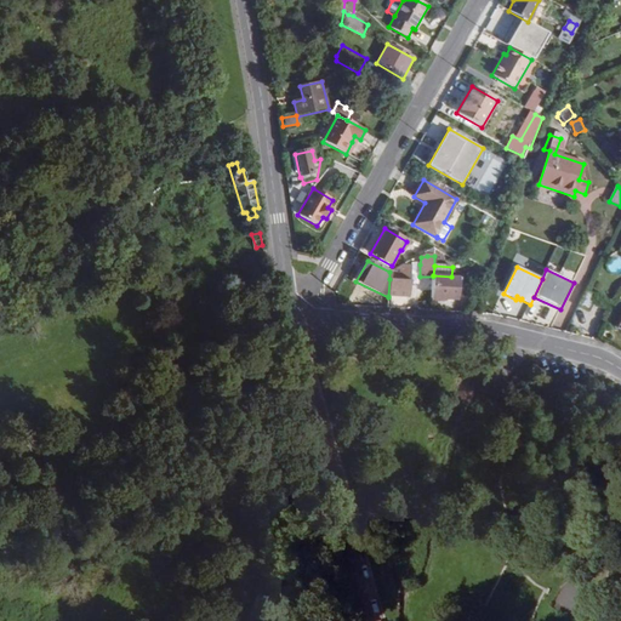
[(411,272),(392,271),(389,272),(389,279),(410,280),(410,275),(411,272)]
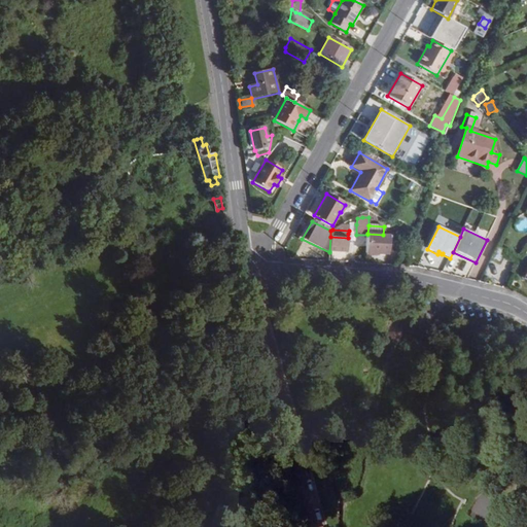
[(388,255),(390,236),(383,235),(367,234),(367,235),(366,246),(366,253),(388,255)]
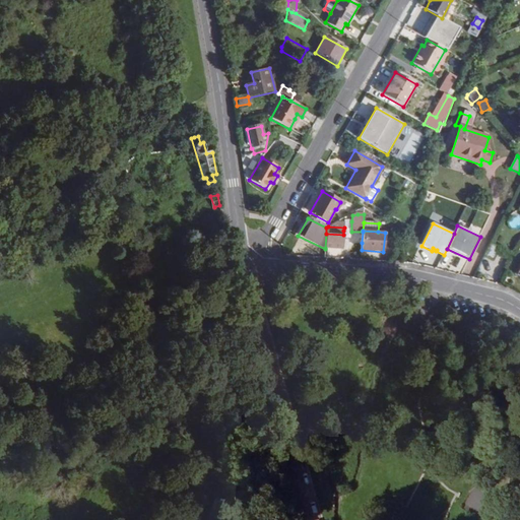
[(343,235),(326,234),(325,248),(342,249),(343,241),(343,235)]
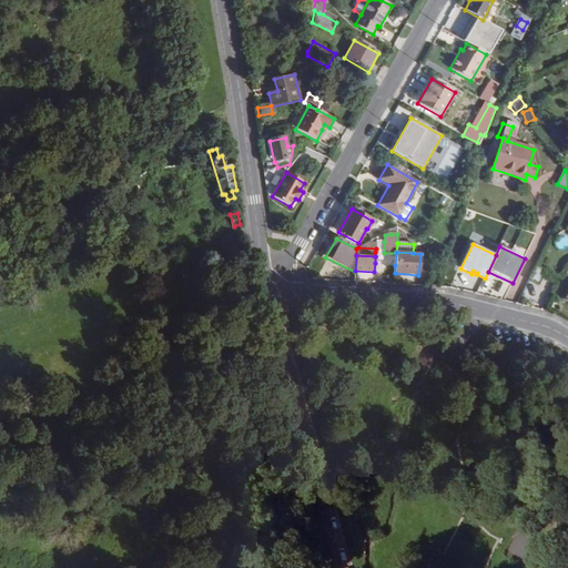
[(529,280),(539,283),(546,270),(537,265),(529,280)]
